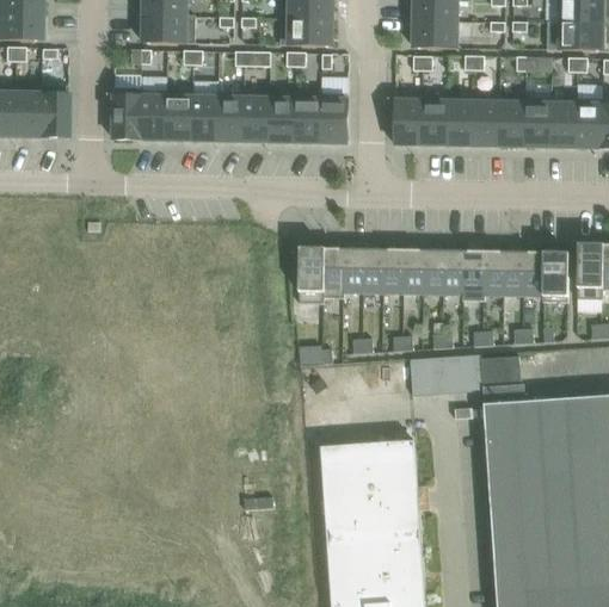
[(0,0),(0,12),(40,13),(38,0),(0,0)]
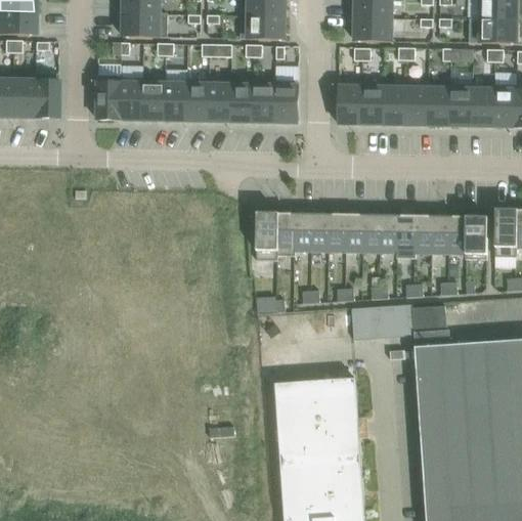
[(121,0),(122,11),(159,11),(159,0),(121,0)]
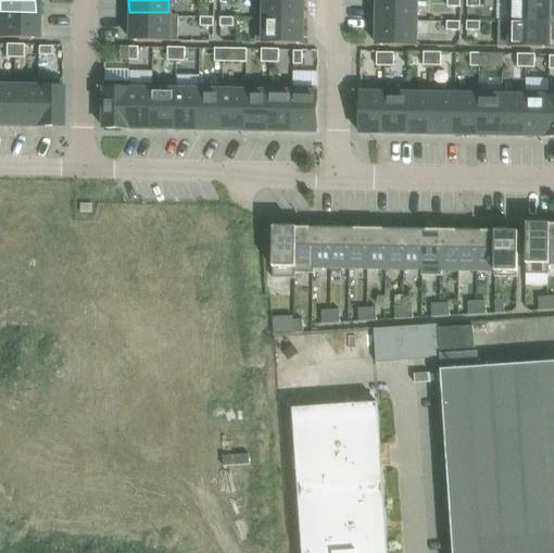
[(253,0),(253,16),(301,17),(301,0),(253,0)]
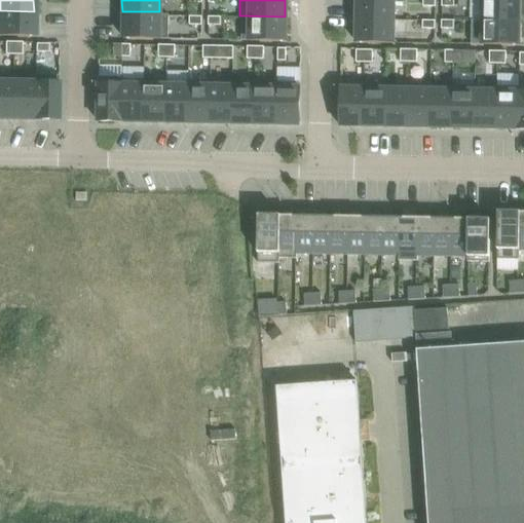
[(393,17),(391,0),(354,0),(354,17),(393,17)]
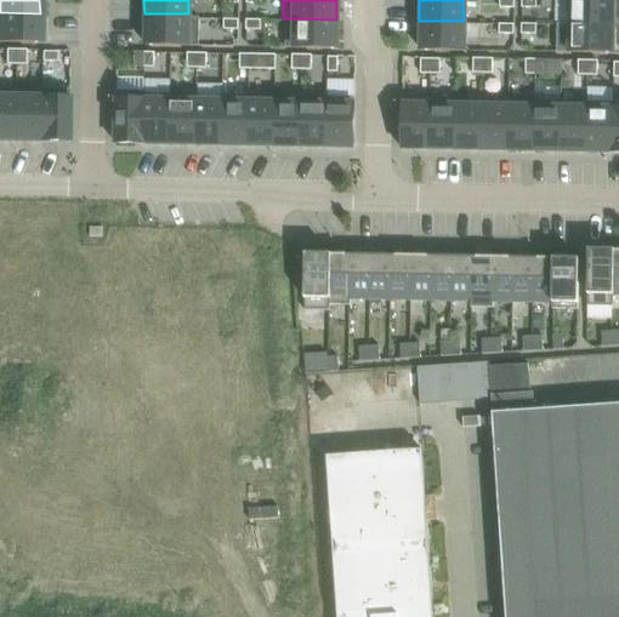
[(567,0),(567,23),(612,23),(612,0),(567,0)]
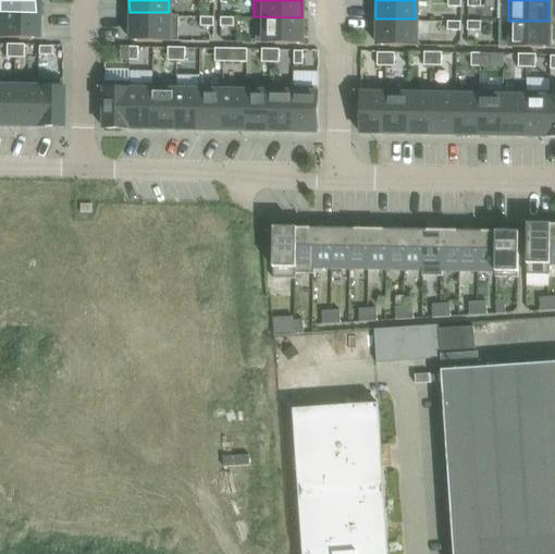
[(0,35),(35,36),(36,12),(0,11),(0,35)]
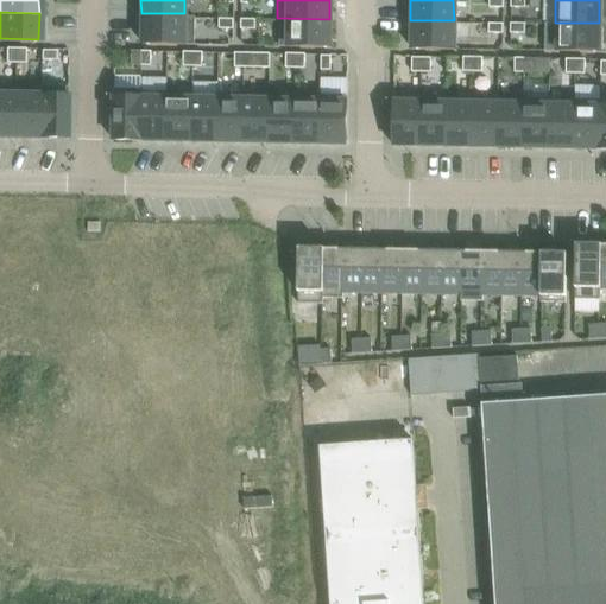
[(141,13),(140,40),(193,42),(193,14),(184,13),(141,13)]
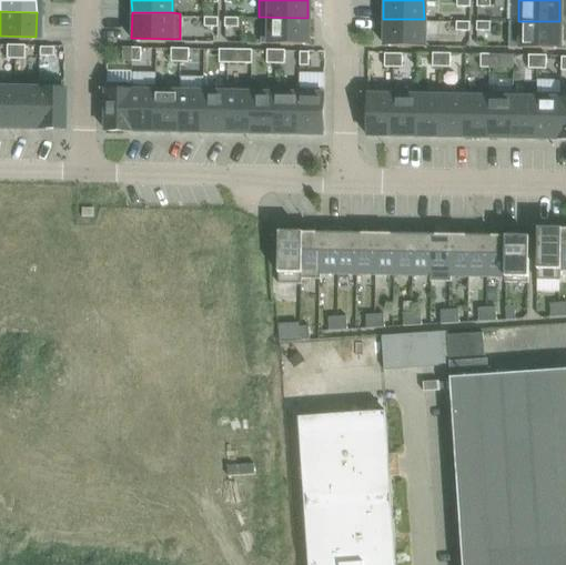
[(202,14),(202,23),(215,24),(216,14),(202,14)]
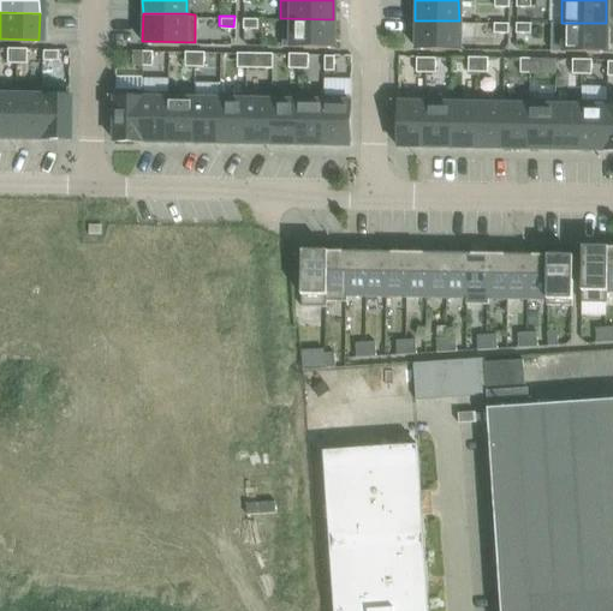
[(242,17),(242,27),(256,27),(256,17),(242,17)]
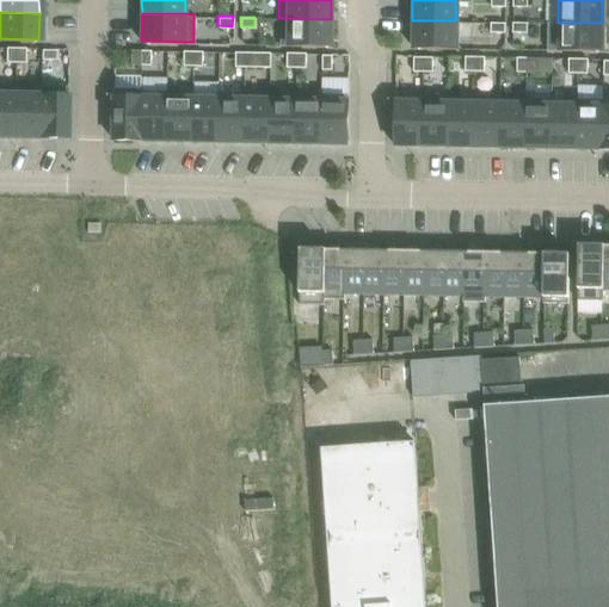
[(331,44),(331,19),(278,18),(278,43),(331,44)]
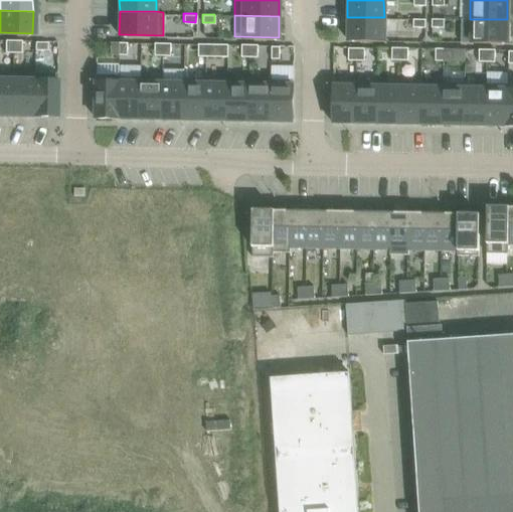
[(384,17),(347,17),(347,39),(383,39),(384,17)]
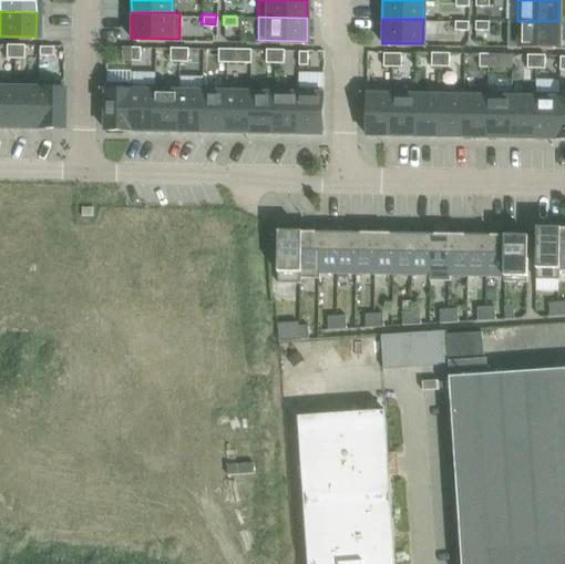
[(453,19),(453,28),(466,29),(466,19),(453,19)]
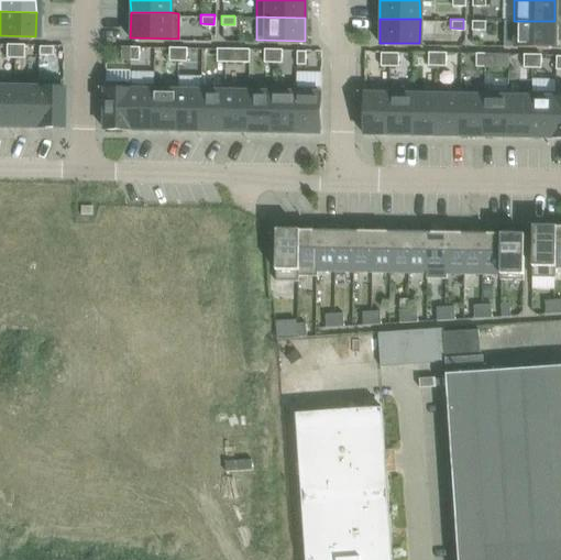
[(471,19),(470,28),(471,28),(484,28),(484,19),(471,19)]
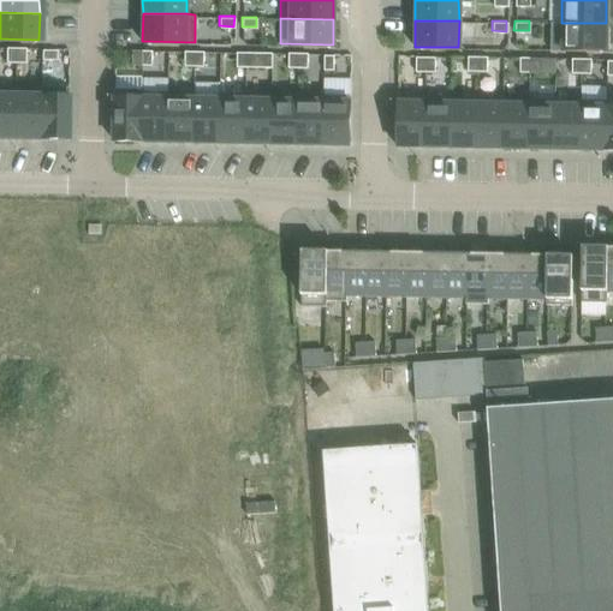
[(561,48),(605,49),(606,23),(561,23),(561,48)]
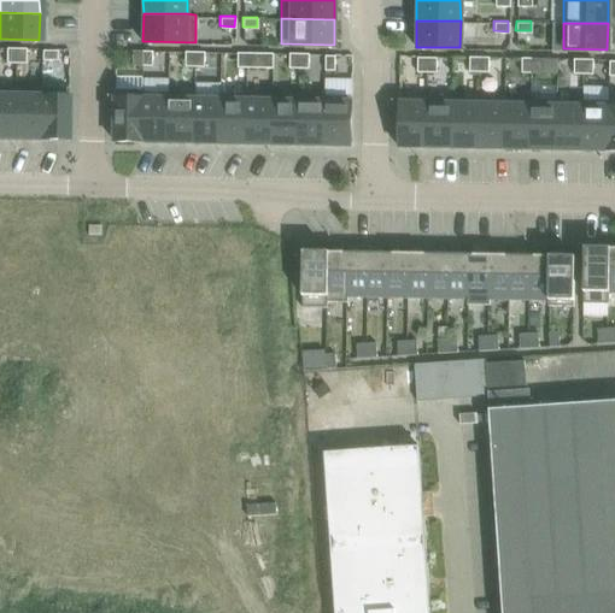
[(13,62),(13,47),(4,47),(4,62),(13,62)]
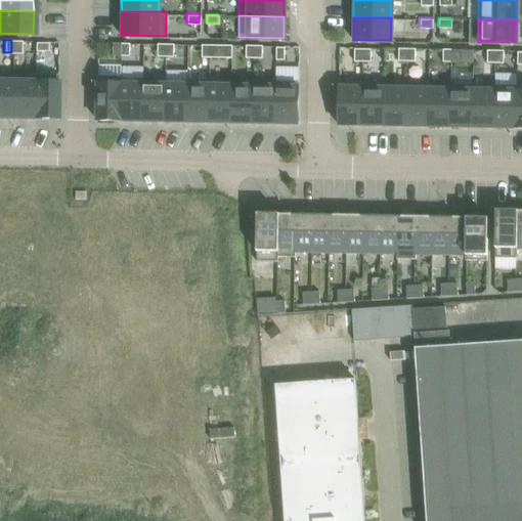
[(11,40),(11,52),(19,52),(19,40),(11,40)]
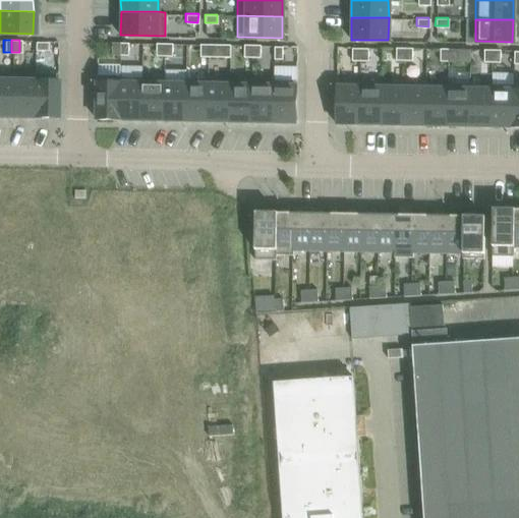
[(34,41),(34,49),(46,50),(46,41),(34,41)]
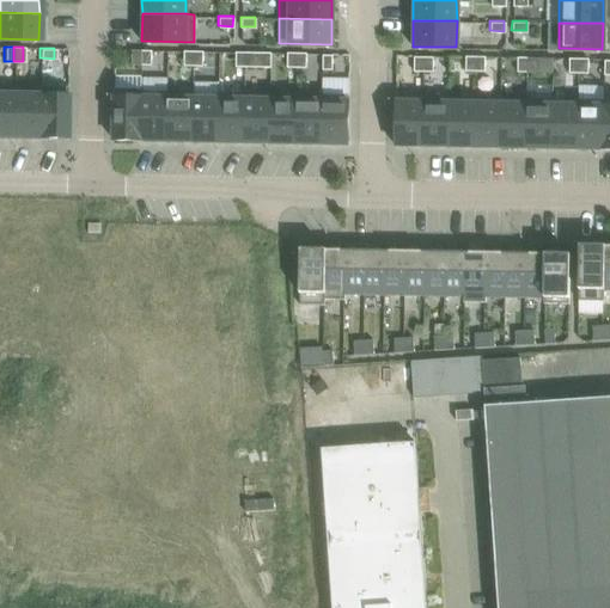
[(140,63),(140,48),(130,48),(130,63),(140,63)]
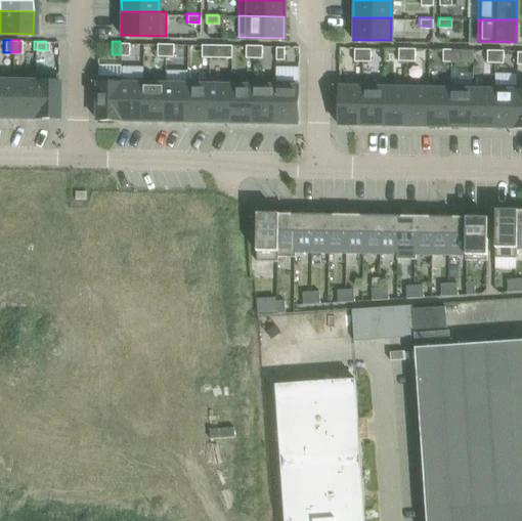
[(128,54),(128,42),(120,41),(120,54),(128,54)]
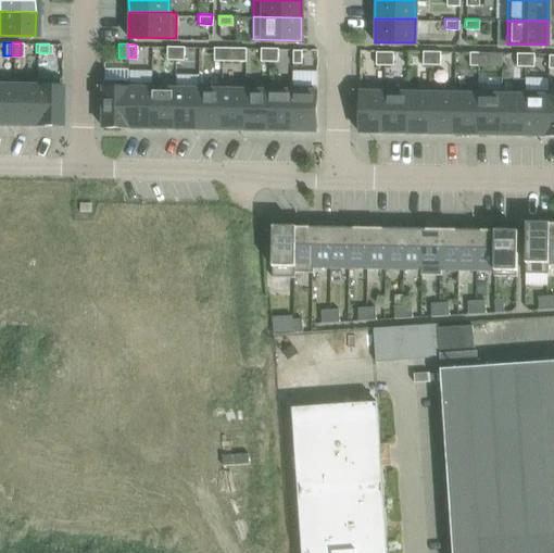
[(174,59),(174,45),(165,45),(165,58),(174,59)]
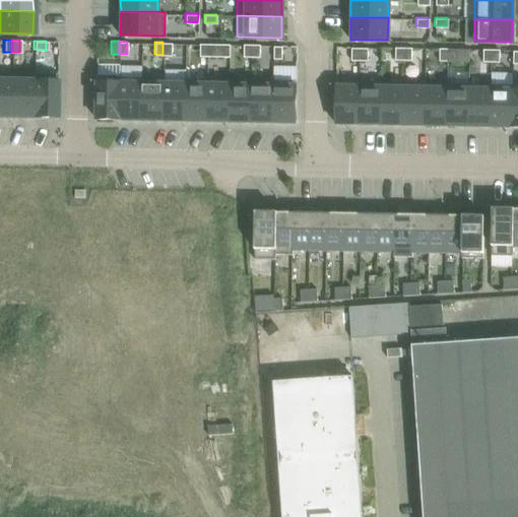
[(163,42),(163,55),(171,55),(171,42),(163,42)]
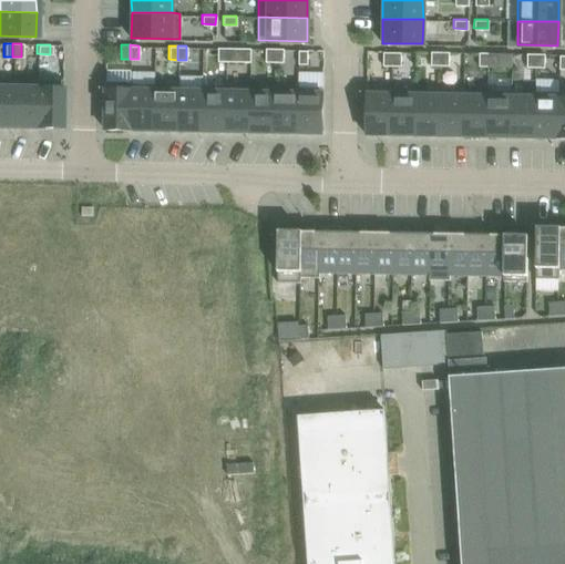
[(227,47),(217,47),(216,60),(227,60),(227,47)]
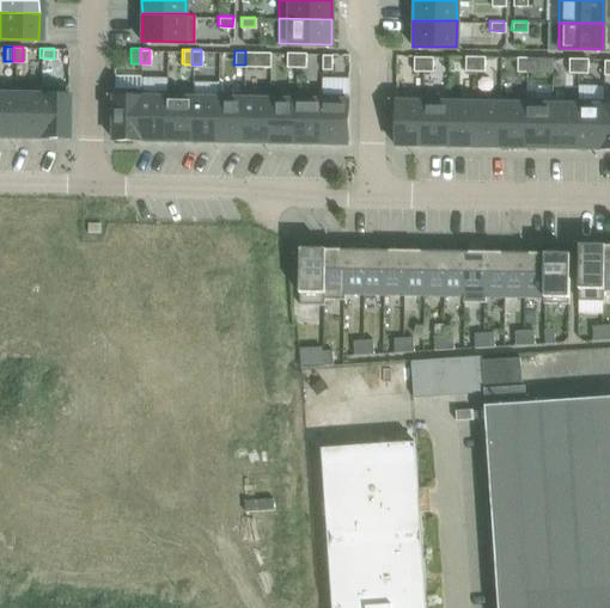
[(245,50),(245,65),(269,66),(269,50),(245,50)]
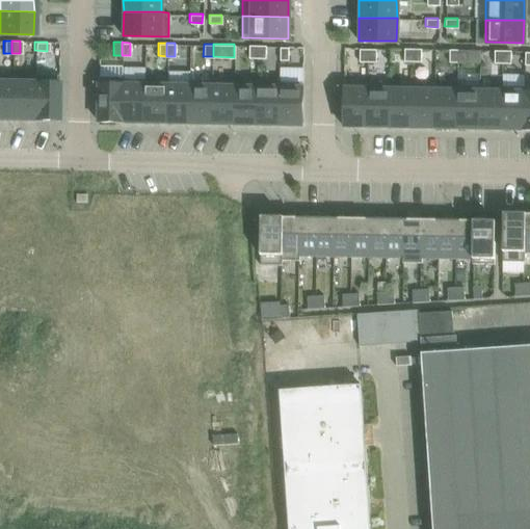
[(257,57),(257,45),(248,45),(248,57),(257,57)]
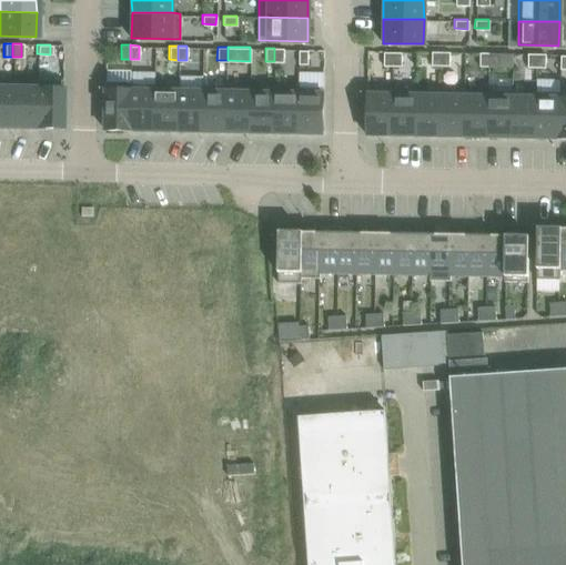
[(283,61),(283,48),(274,48),(274,61),(283,61)]
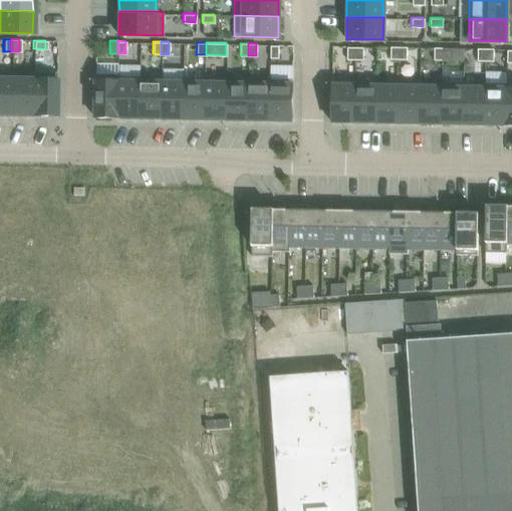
[(277,44),(269,44),(269,57),(277,57),(277,44)]
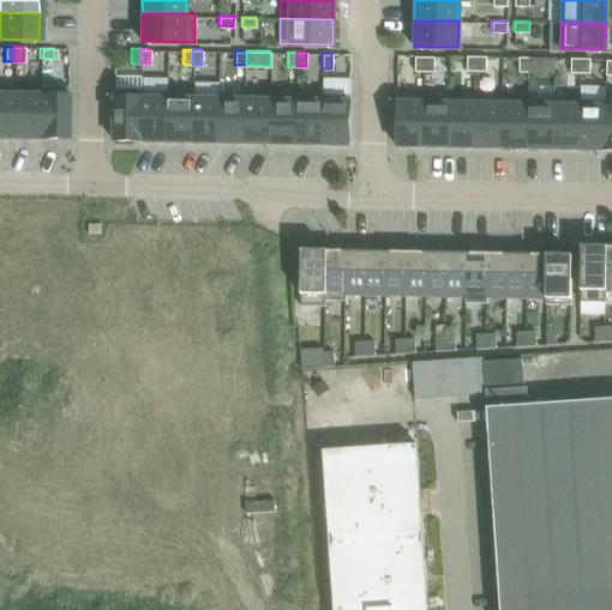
[(424,53),(414,53),(414,68),(423,68),(424,53)]
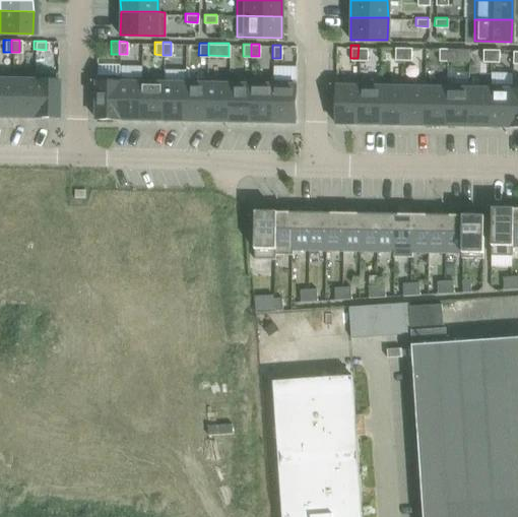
[(366,58),(367,46),(359,45),(358,58),(366,58)]
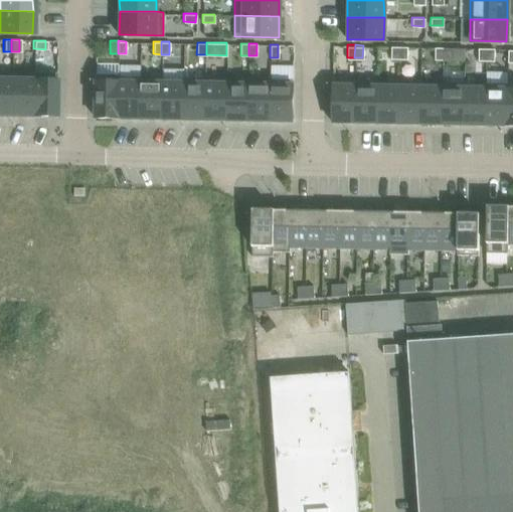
[(398,45),(390,45),(390,57),(398,57),(398,45)]
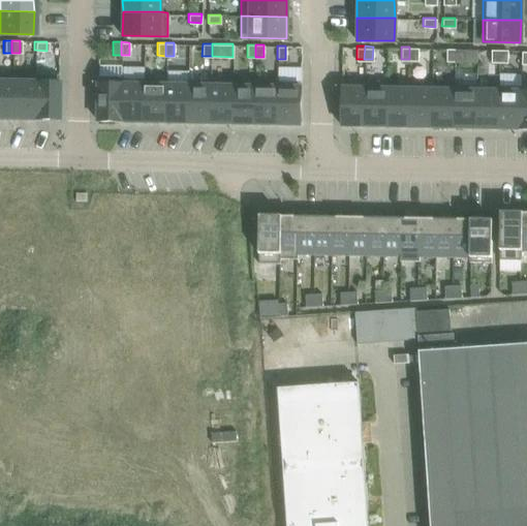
[(417,60),(417,47),(409,47),(409,59),(417,60)]
